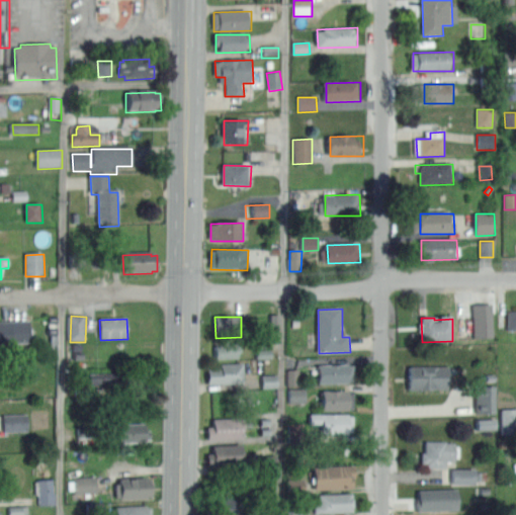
[(0,346),(0,324),(30,323),(30,345),(0,346)]
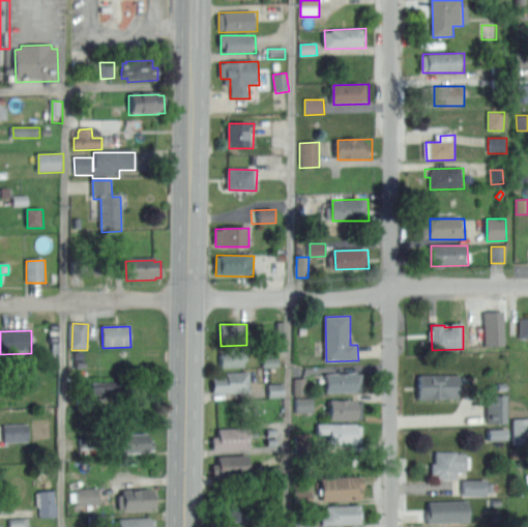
[(220,353),(221,369),(246,368),(246,352),(220,353)]
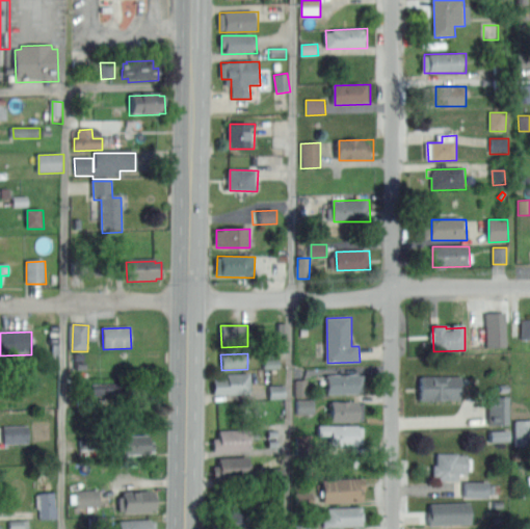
[(253,395),(252,373),(228,374),(228,379),(215,379),(216,396),(253,395)]
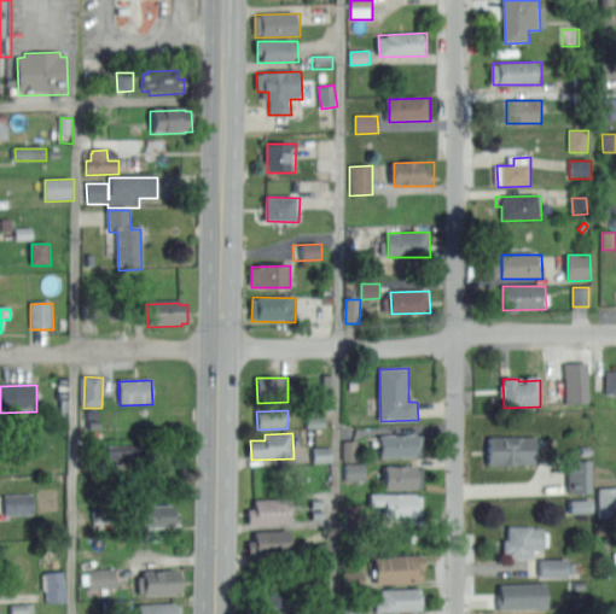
[(424,436),(381,436),(381,458),(424,457),(424,436)]
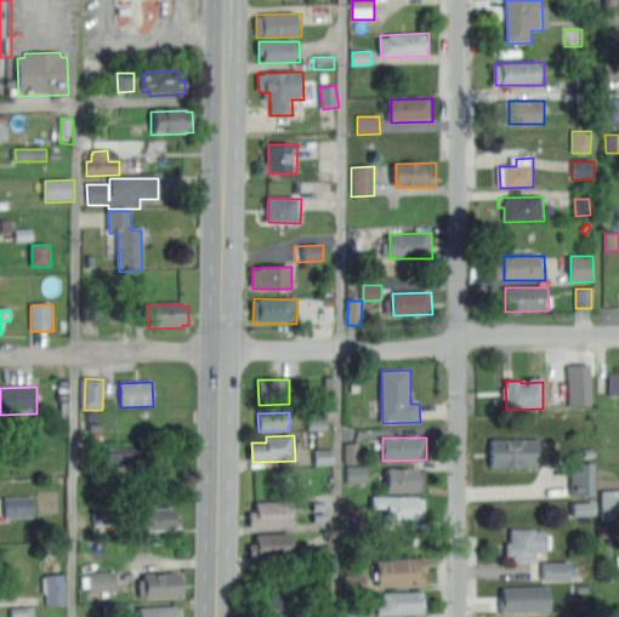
[(539,469),(540,440),(490,439),(490,468),(539,469)]
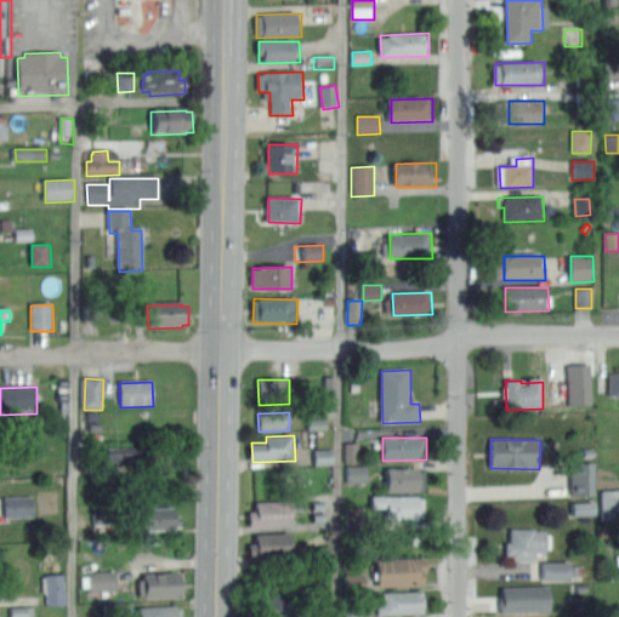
[(344,444),(344,463),(359,464),(359,444),(344,444)]
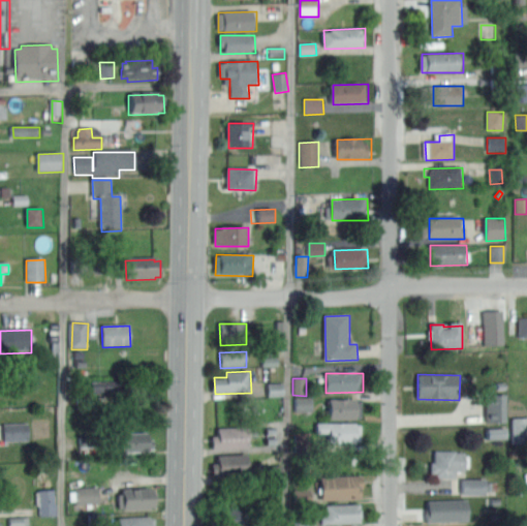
[(92,394),(91,384),(129,382),(130,393),(92,394)]
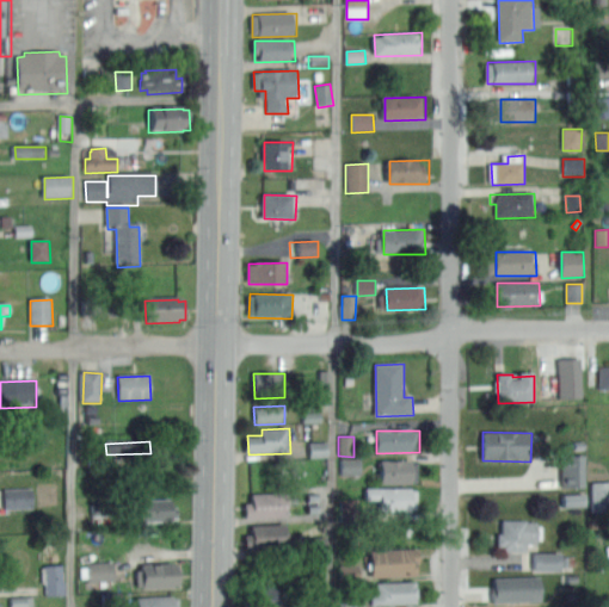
[(309,458),(330,458),(328,443),(308,444),(309,458)]
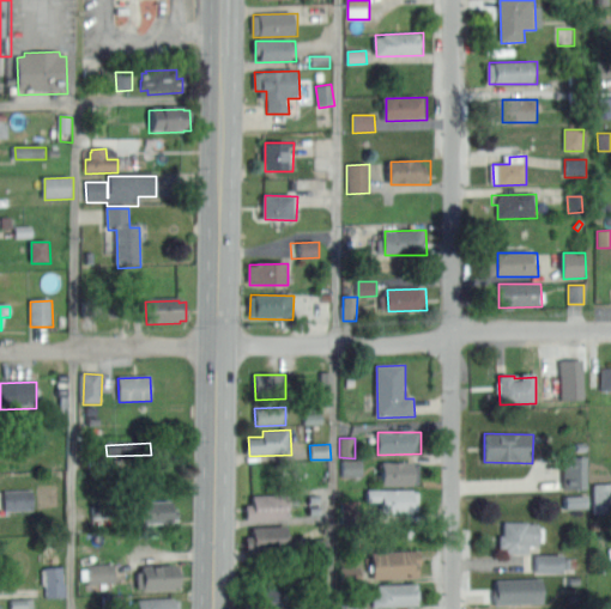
[(575,445),(575,454),(586,454),(586,444),(575,445)]
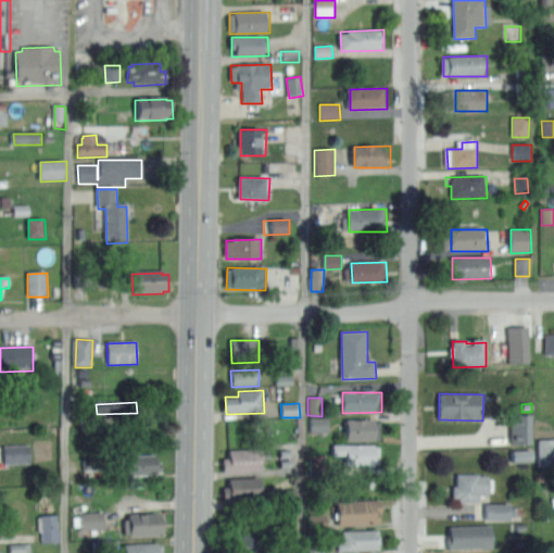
[(533,415),(514,416),(514,445),(533,444),(533,415)]
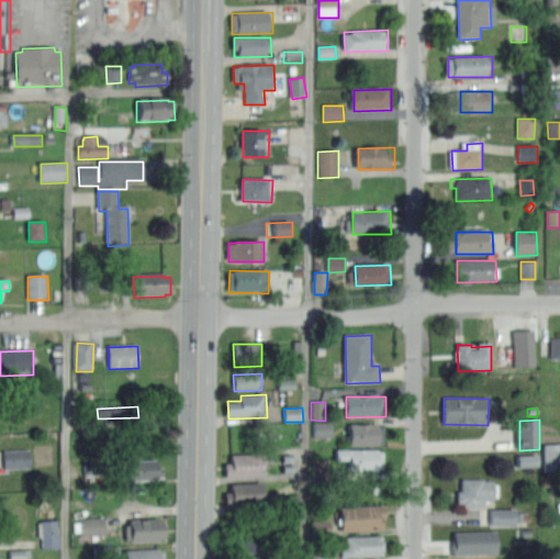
[(313,423),(312,438),(333,438),(334,423),(313,423)]
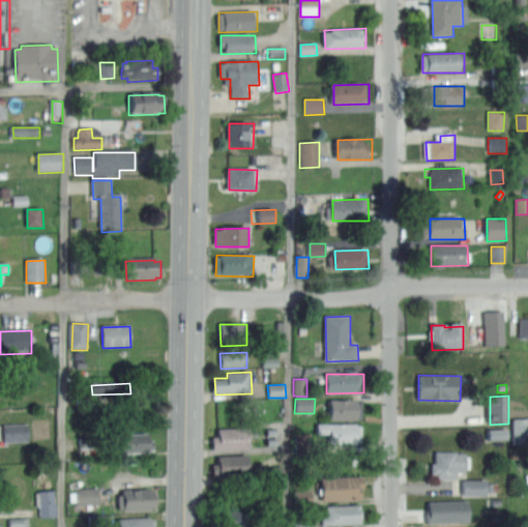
[(329,421),(360,421),(361,401),(329,401),(329,421)]
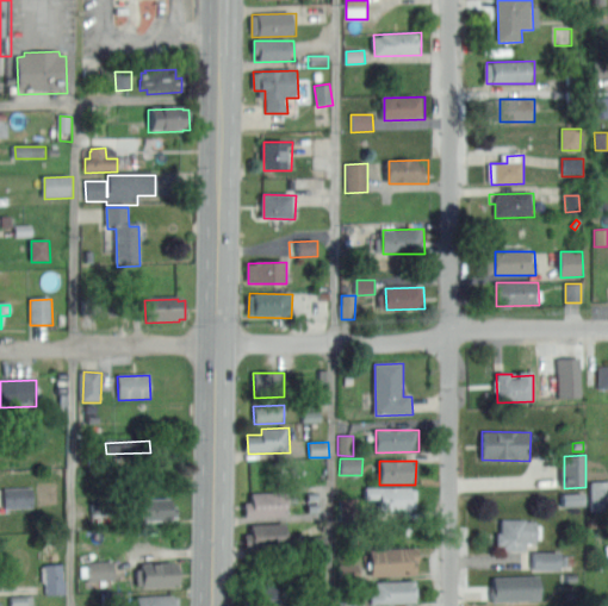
[(607,482),(590,482),(590,513),(607,513),(607,482)]
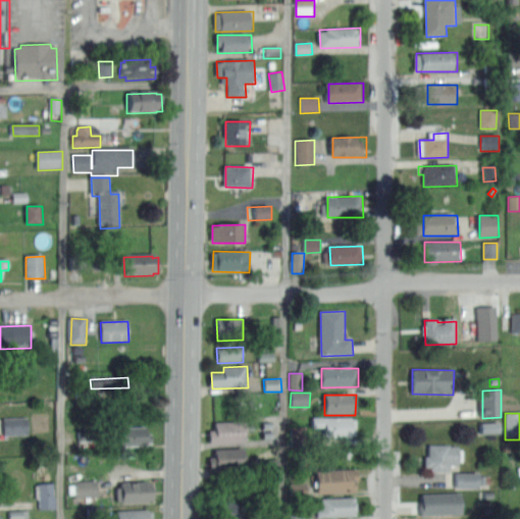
[(5,419),(5,436),(31,435),(31,418),(5,419)]
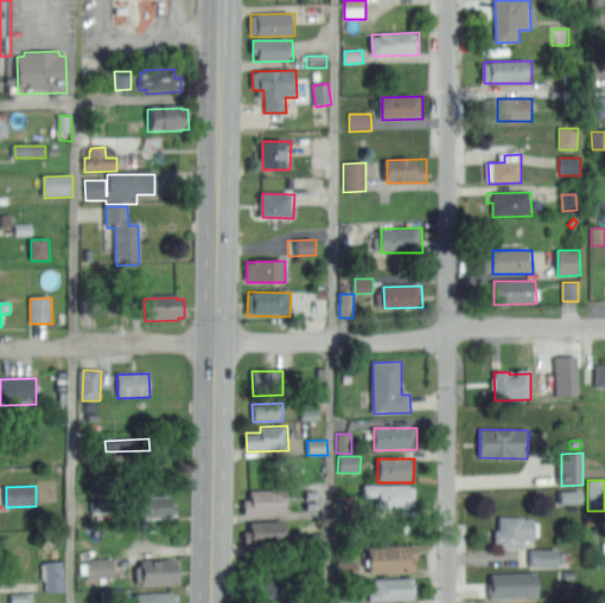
[(416,510),(415,486),(362,487),(362,499),(376,498),(376,510),(416,510)]
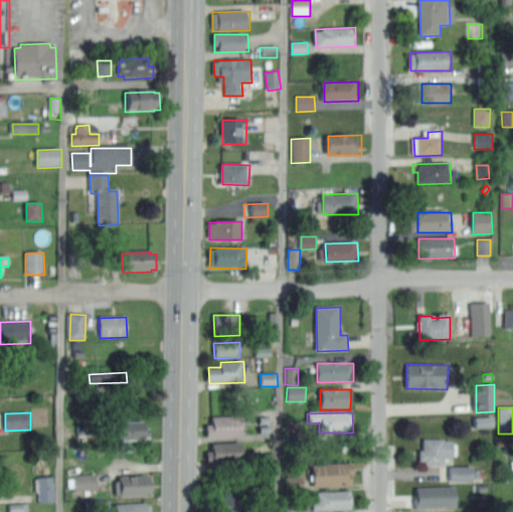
[(244,438),(244,416),(209,417),(210,439),(244,438)]
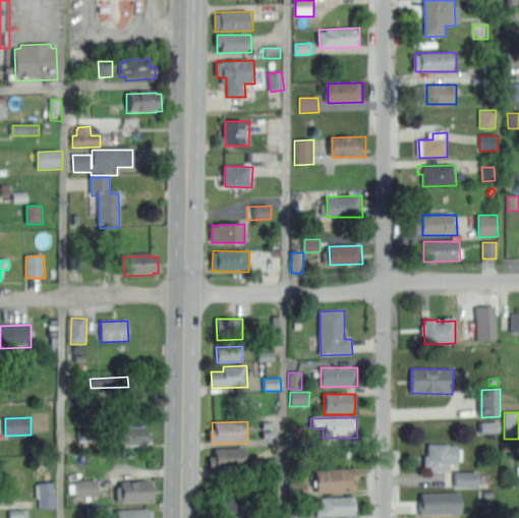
[(501,434),(501,422),(479,423),(479,434),(501,434)]
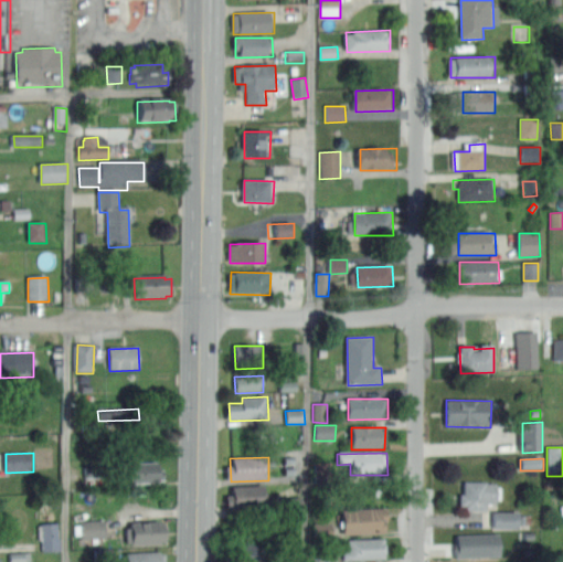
[(316,481),(329,481),(328,464),(316,464),(316,481)]
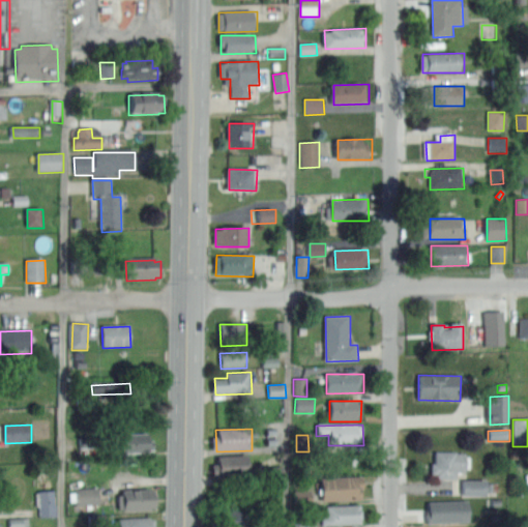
[(122,454),(122,447),(124,447),(124,436),(147,436),(147,442),(153,442),(153,451),(149,451),(149,454),(122,454)]
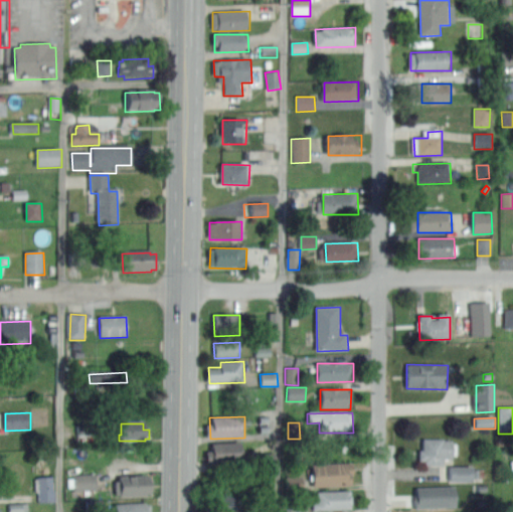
[(445,459),(454,460),(455,441),(422,440),(421,466),(445,466),(445,459)]
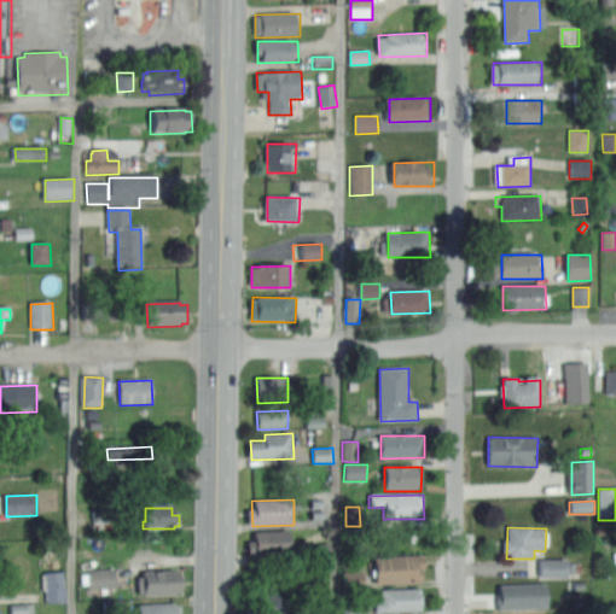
[(255,532),(256,542),(250,542),(250,559),(295,557),(294,531),(255,532)]
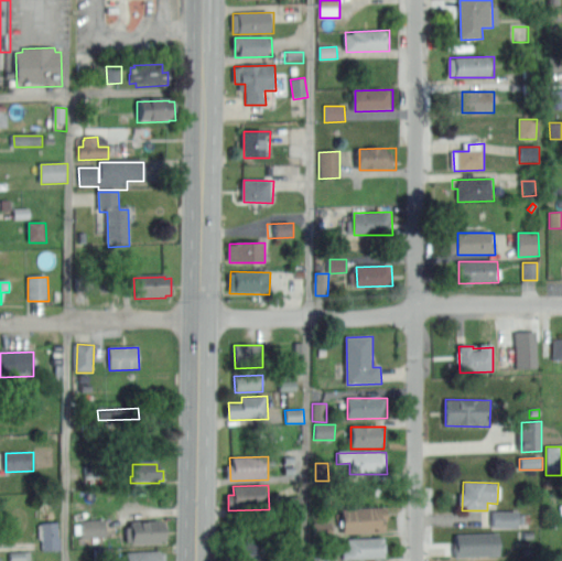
[(389,533),(388,508),(343,509),(344,535),(389,533)]
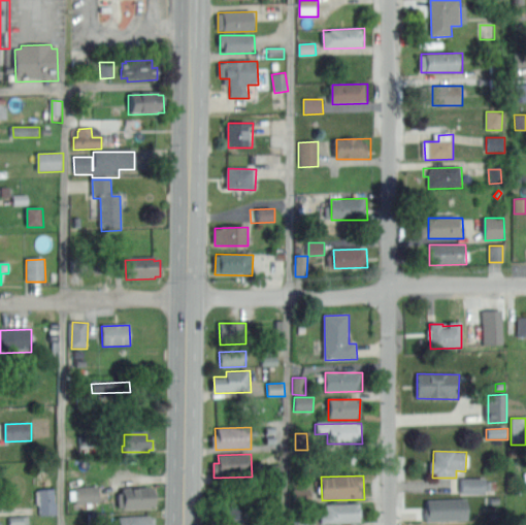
[(460,495),(486,495),(487,480),(460,479),(460,495)]
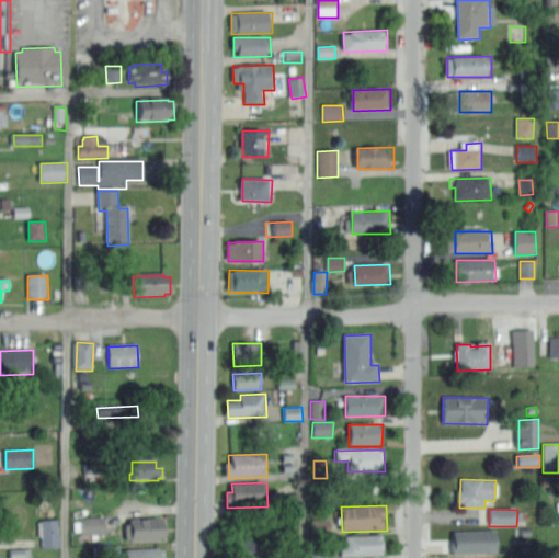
[(75,520),(76,536),(107,535),(106,519),(75,520)]
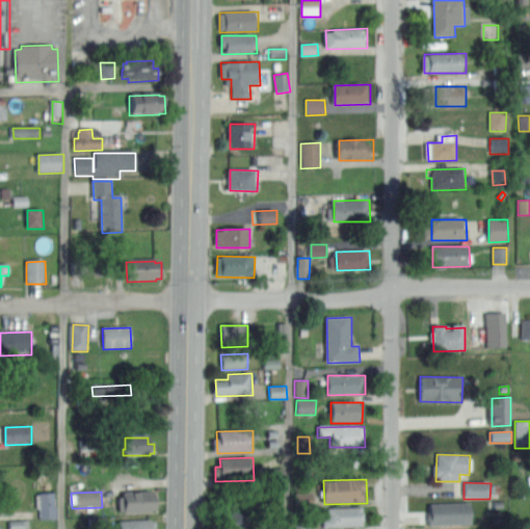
[(124,516),(124,513),(120,513),(118,499),(123,499),(123,494),(150,493),(150,494),(155,494),(156,512),(151,512),(151,513),(124,516)]
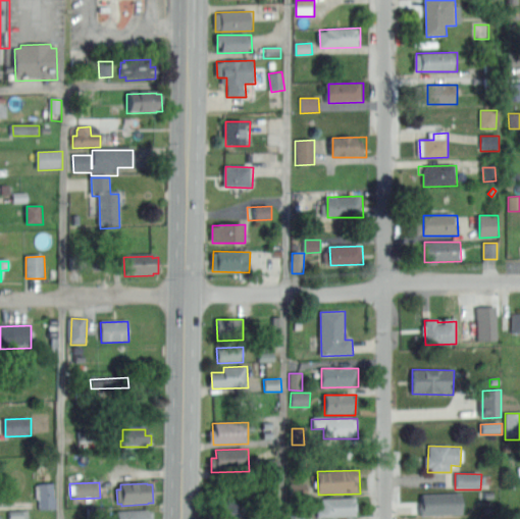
[(39,511),(39,501),(36,501),(36,487),(39,487),(39,484),(53,484),(54,499),(57,499),(57,510),(39,511)]
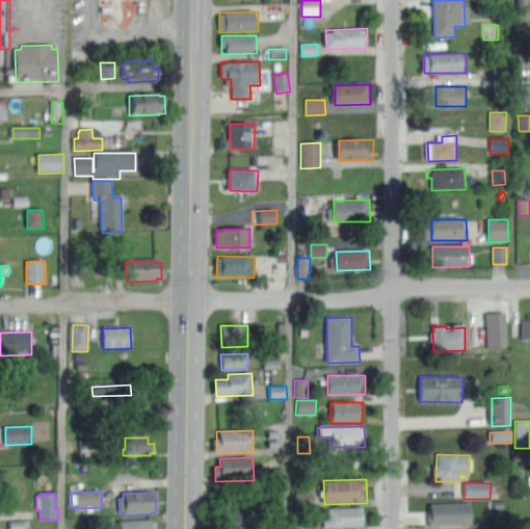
[(429,527),(474,525),(473,503),(429,505),(429,527)]
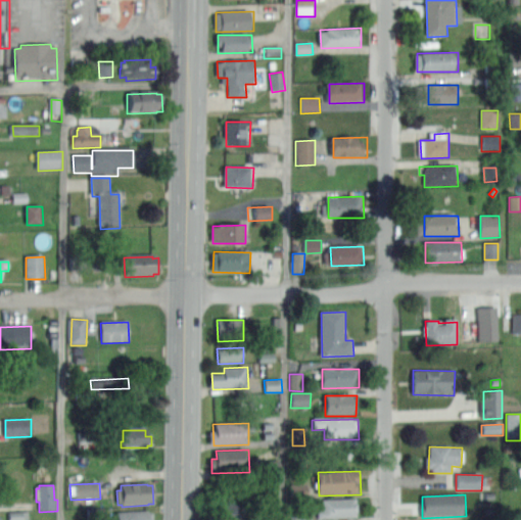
[(359,499),(320,500),(321,519),(360,518),(359,499)]
